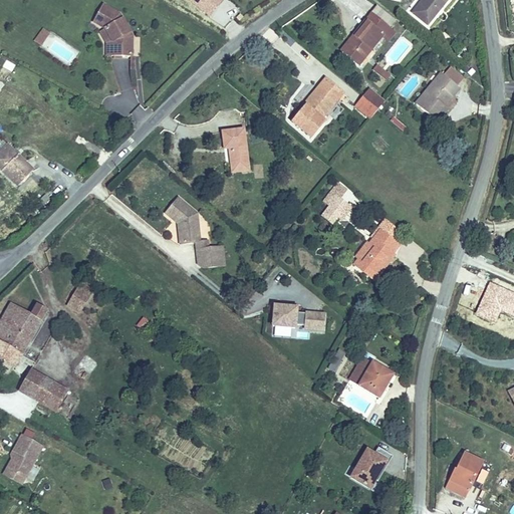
[(186,0),(209,17),(222,0),(186,0)]
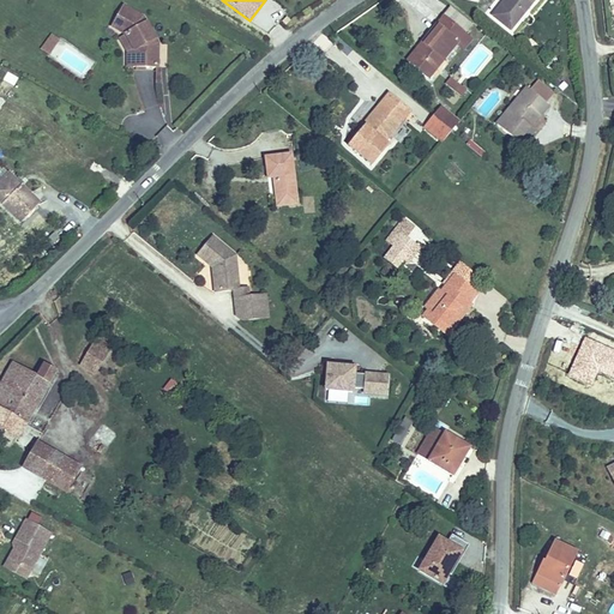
[(527,0),(500,0),(489,13),(505,26),(527,0)]
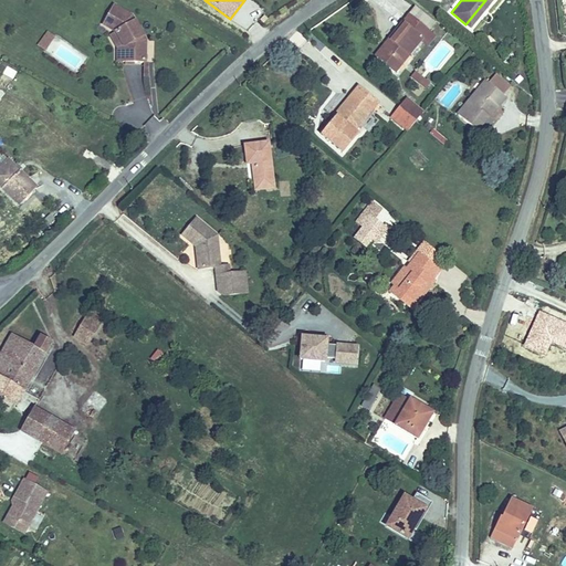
[(113,3),(101,21),(114,29),(121,43),(121,59),(142,60),(143,39),(129,13),(113,3)]
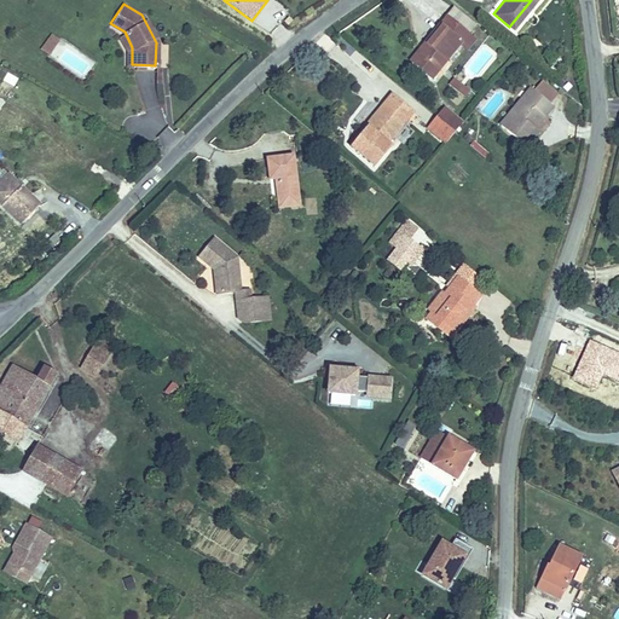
[(439,33),(451,22),(444,16),(433,28),(439,33)]
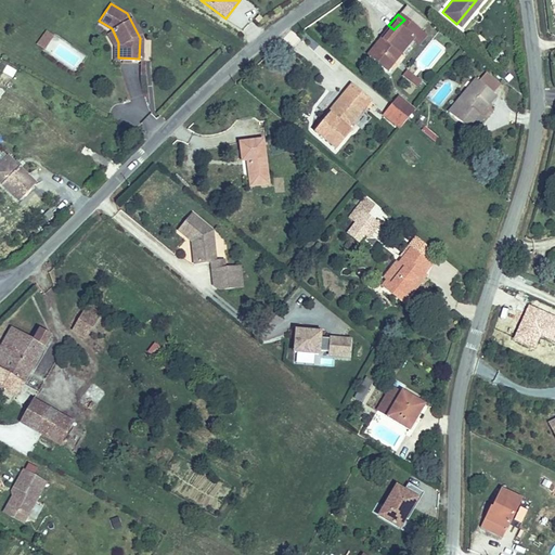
[(426,38),(418,31),(404,20),(394,29),(388,25),(374,42),(378,46),(371,56),(387,71),(412,40),(420,46),(426,38)]
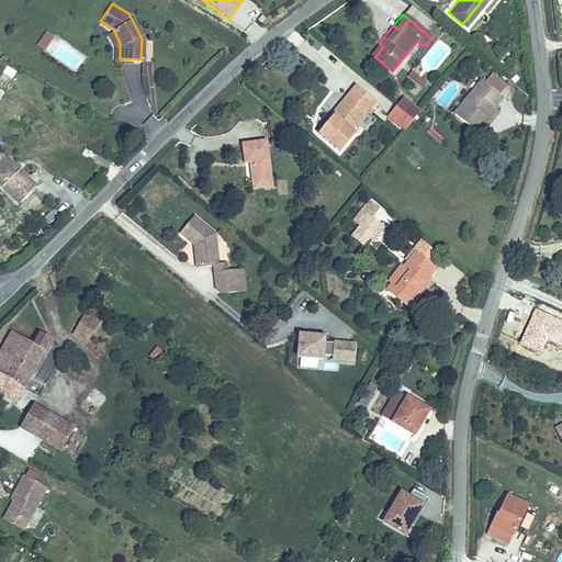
[(113,29),(107,32),(114,44),(113,58),(120,58),(120,43),(113,29)]
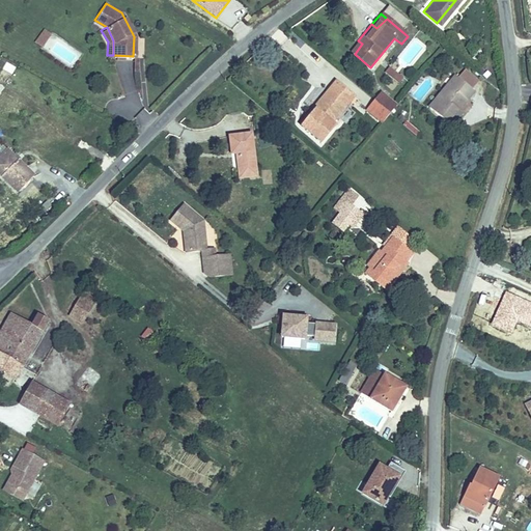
[(44,48),(51,32),(42,28),(34,44),(44,48)]
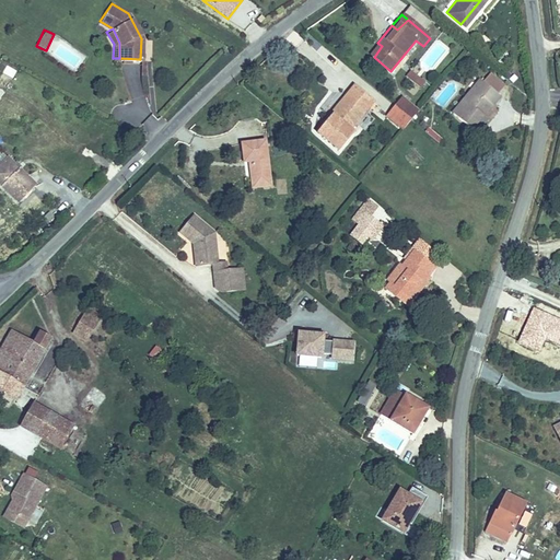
[(377,43),(369,53),(374,57),(382,46),(377,43)]
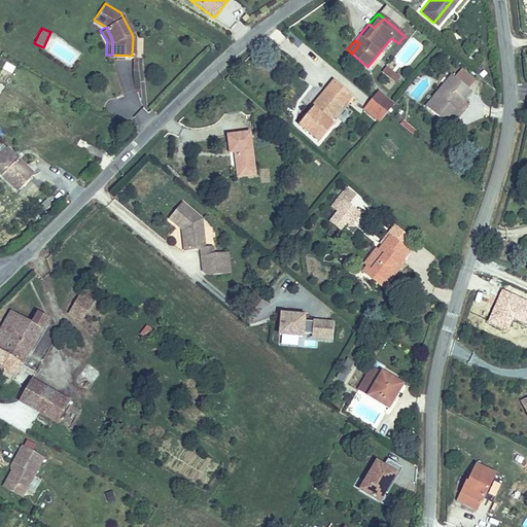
[(400,78),(387,67),(383,72),(396,83),(400,78)]
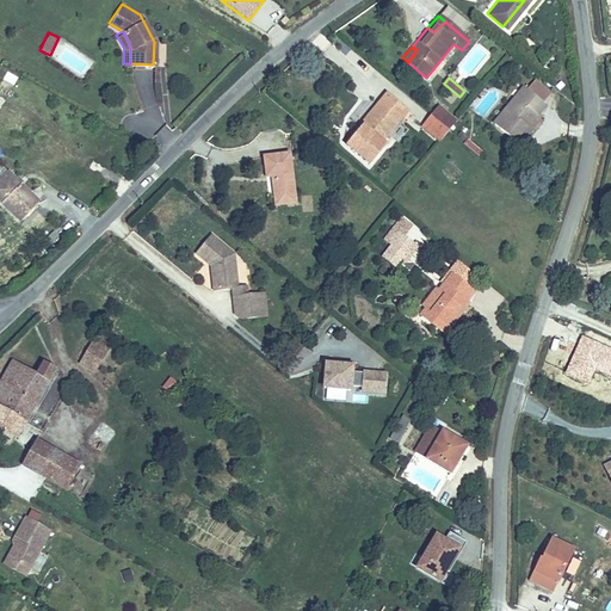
[(493,122),(519,143),(528,135),(522,128),(542,104),(523,87),(493,122)]
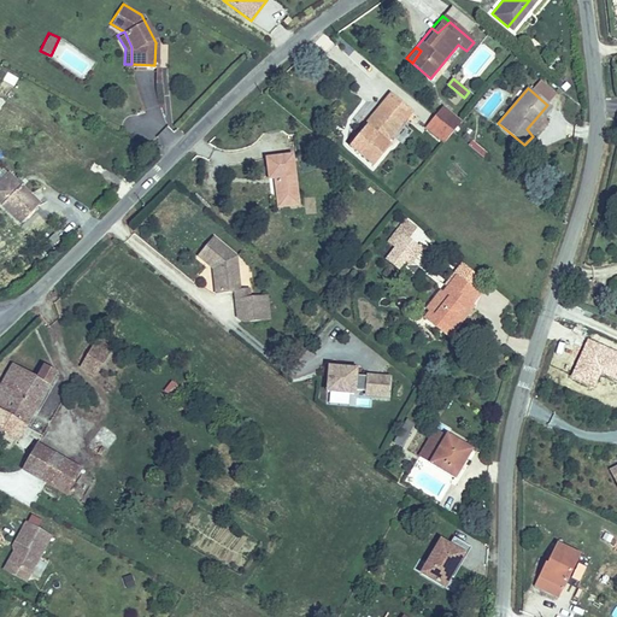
[(368,130),(353,147),(374,164),(389,147),(386,144),(412,113),(393,95),(368,124),(368,130)]
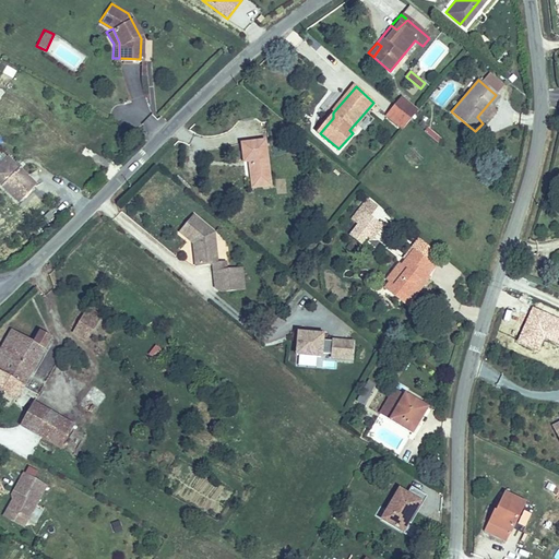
[(394,106),(411,120),(419,110),(403,96),(394,106)]
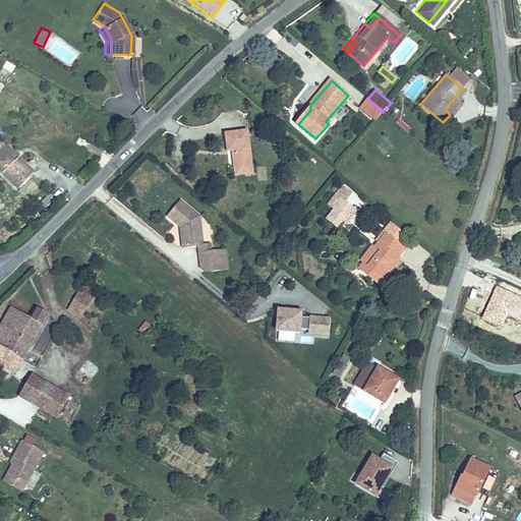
[(358,107),(365,98),(359,94),(353,103),(358,107)]
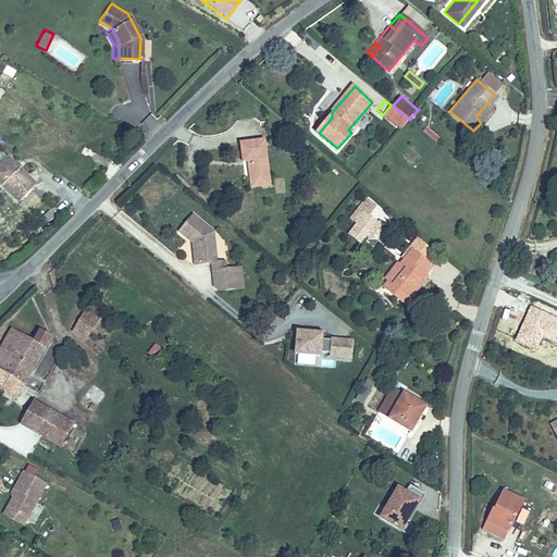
[(385,115),(401,130),(409,120),(393,106),(385,115)]
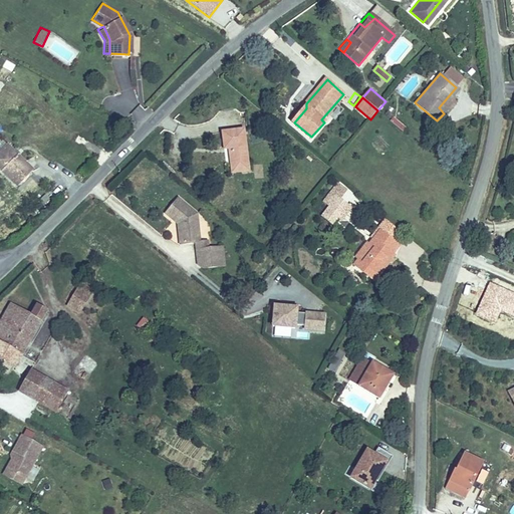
[(406,129),(394,118),(391,121),(403,132),(406,129)]
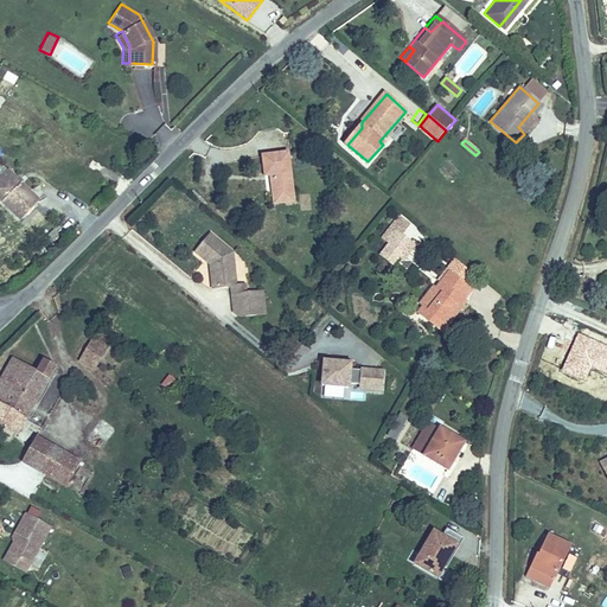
[(286,152),(259,155),(262,177),(267,176),(270,195),(292,192),(286,152)]
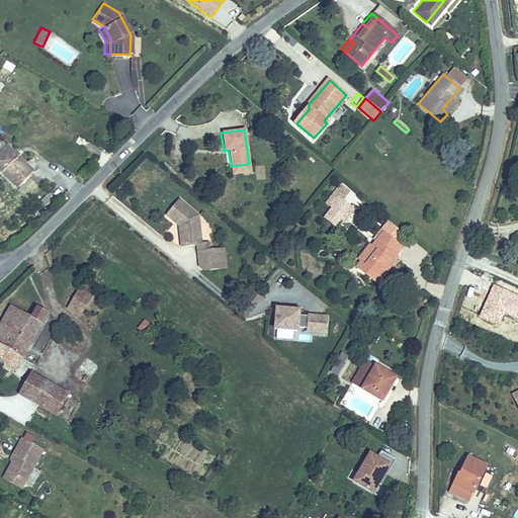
[(5,142),(0,146),(0,169),(13,183),(29,168),(16,154),(11,148),(5,142)]
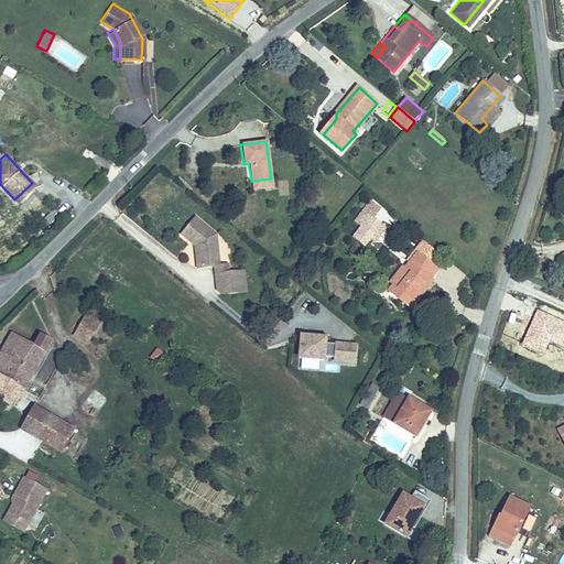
[(271,179),(251,181),(252,191),(272,188),(271,179)]
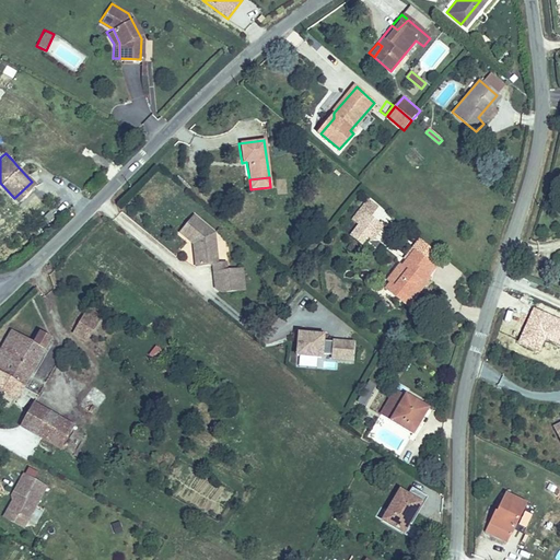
[(365,212),(358,222),(360,224),(368,214),(365,212)]
